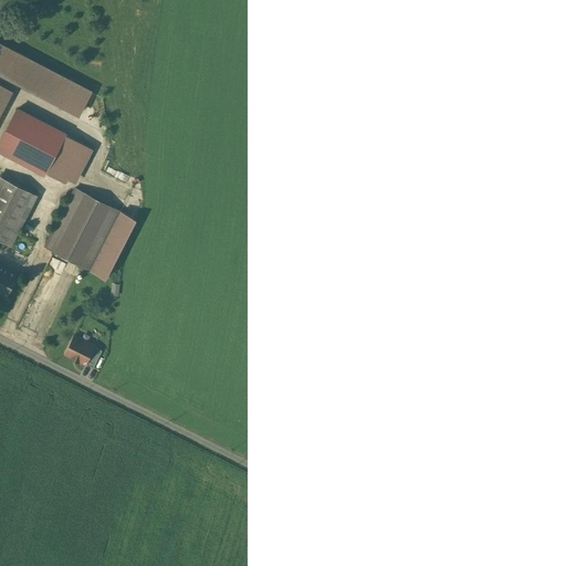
[(94,91),(0,42),(0,74),(80,116),(94,91)]
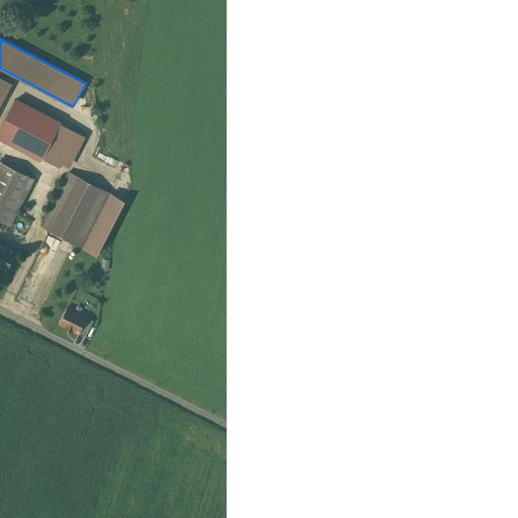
[(0,110),(13,85),(0,78),(0,110)]
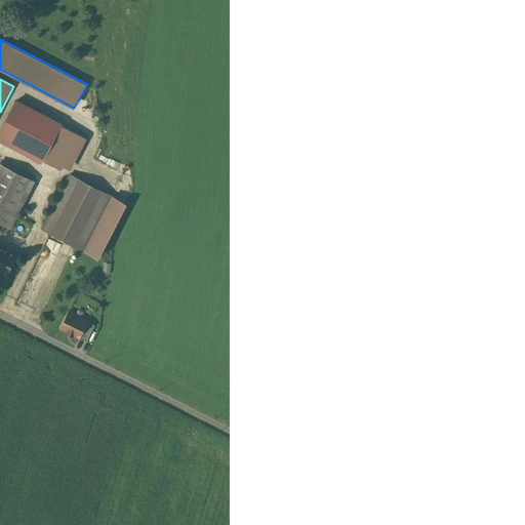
[(89,137),(16,98),(0,128),(0,142),(42,165),(44,161),(62,170),(64,166),(72,170),(89,137)]
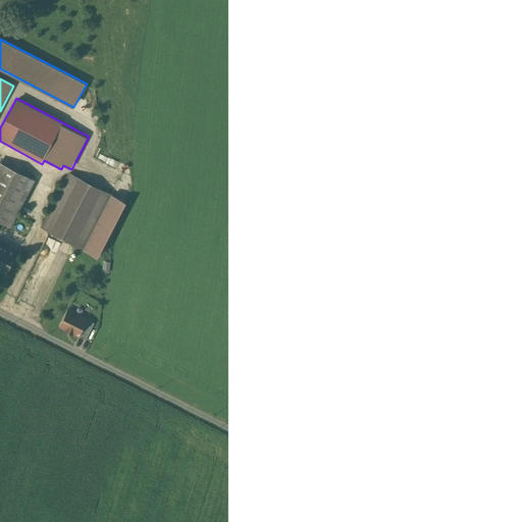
[(37,180),(0,161),(0,222),(10,228),(37,180)]
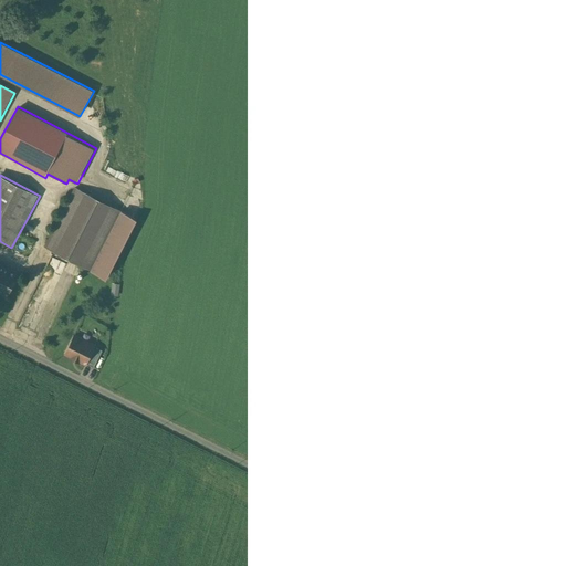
[(137,220),(74,187),(43,247),(106,279),(137,220)]
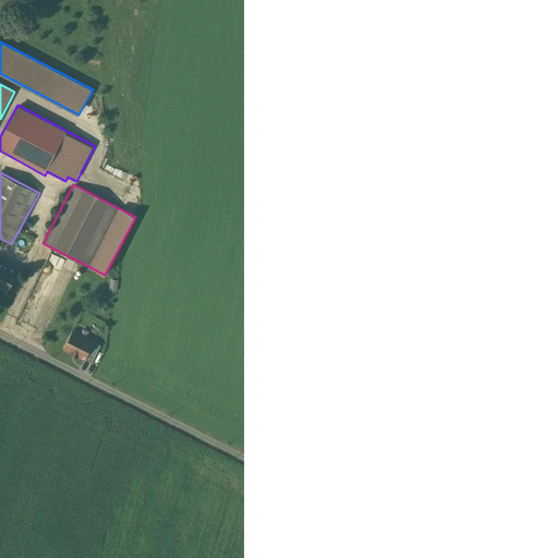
[(0,293),(13,269),(0,262),(0,293)]
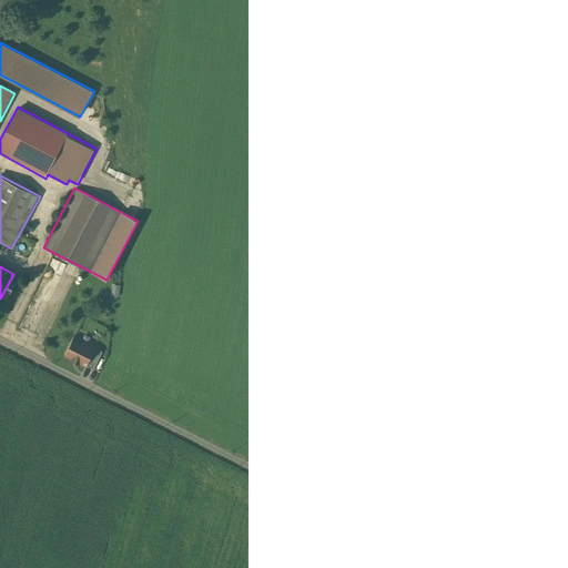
[(113,283),(112,295),(120,296),(121,283),(113,283)]
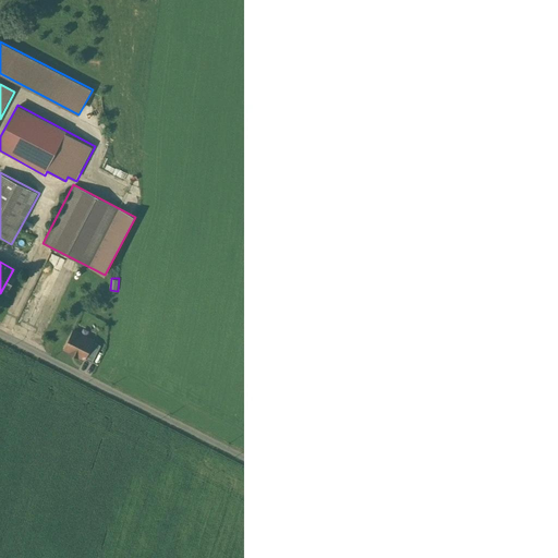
[(89,343),(63,330),(53,351),(79,363),(89,343)]
